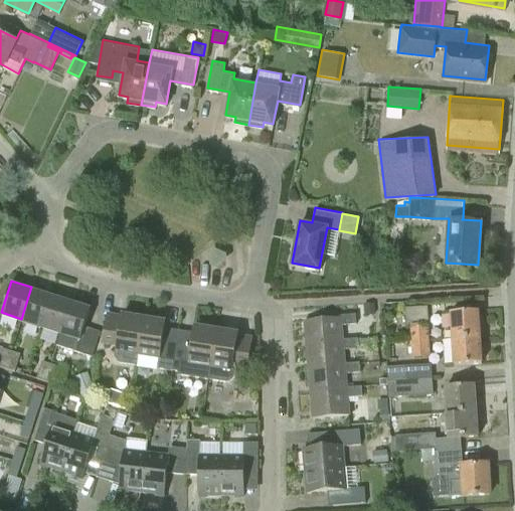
[(41,325),(51,293),(31,287),(21,319),(41,325)]
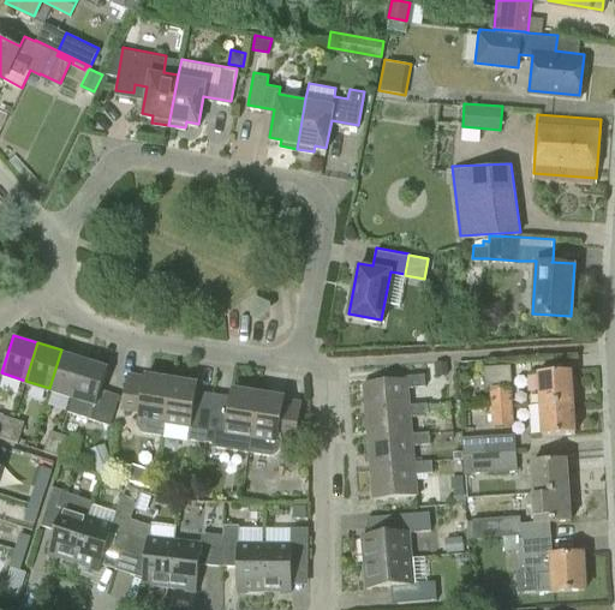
[(72,395),(84,358),(61,350),(49,388),(72,395)]
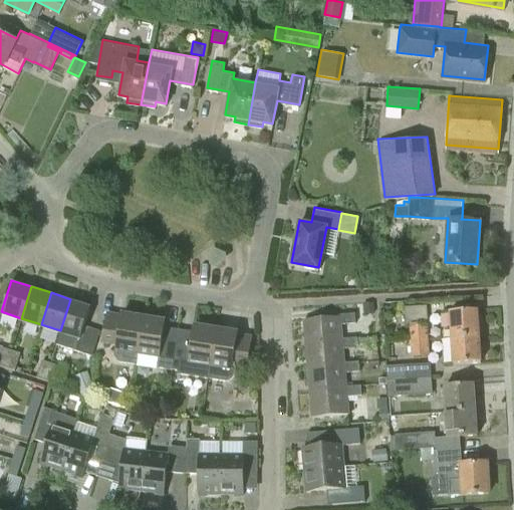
[(70,299),(60,330),(64,331),(60,344),(91,354),(99,329),(84,324),(90,305),(70,299)]
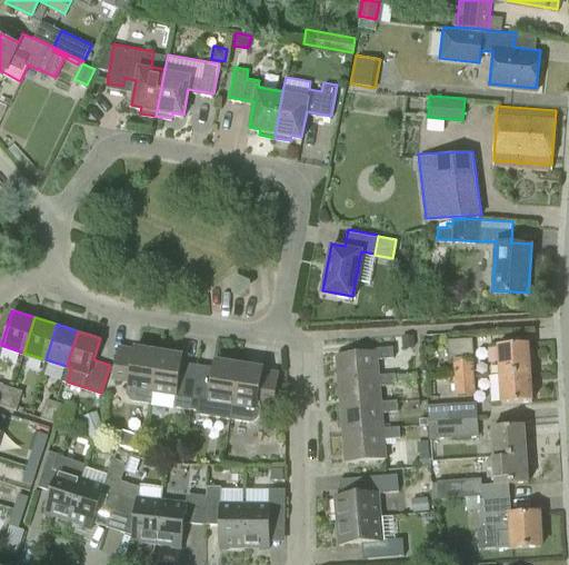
[(401,334),(402,346),(413,345),(413,333),(401,334)]
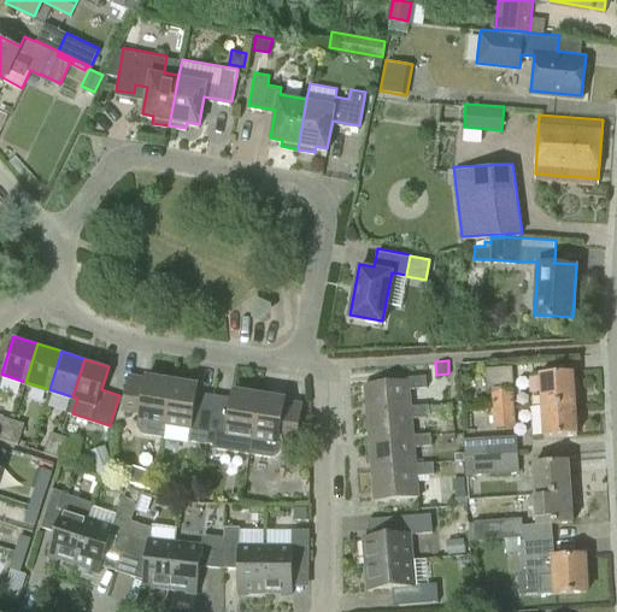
[(486,383),(513,382),(512,364),(485,366),(486,383)]
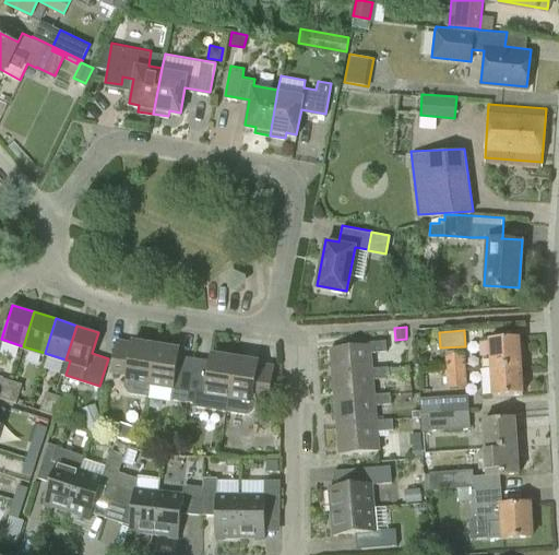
[(519,333),(489,334),(490,357),(480,357),(480,364),(521,362),(519,333)]
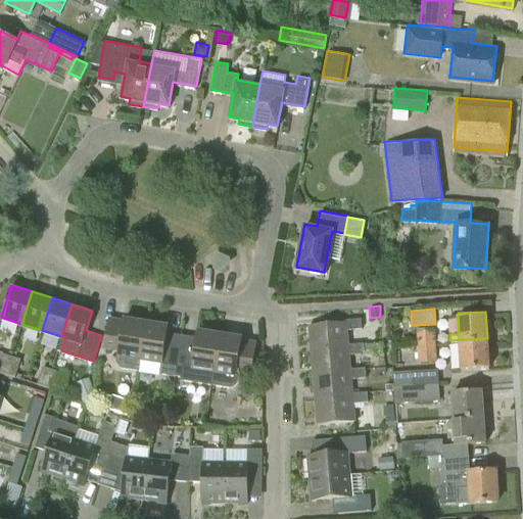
[(103,347),(117,349),(116,361),(120,367),(139,369),(140,357),(145,320),(123,317),(123,318),(108,316),(103,347)]
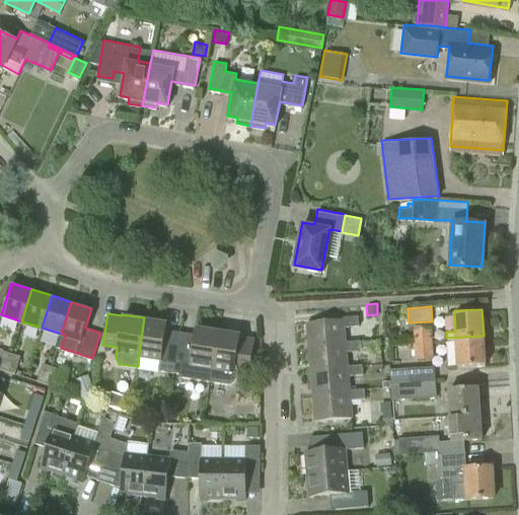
[(342,315),(343,317),(306,320),(308,345),(346,342),(346,341),(345,324),(359,323),(359,313),(342,315)]
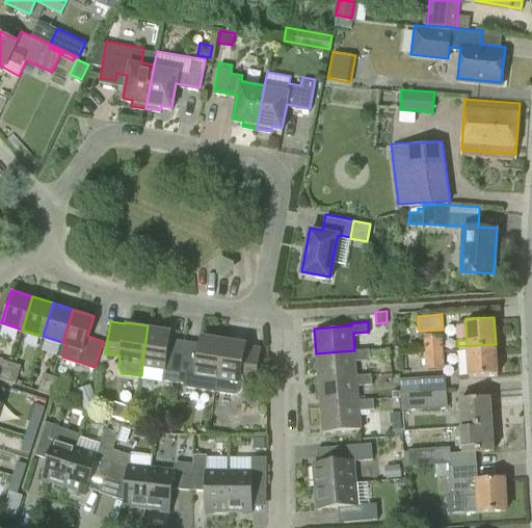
[(142,363),(164,367),(162,378),(179,380),(185,339),(170,337),(171,330),(148,325),(142,363)]
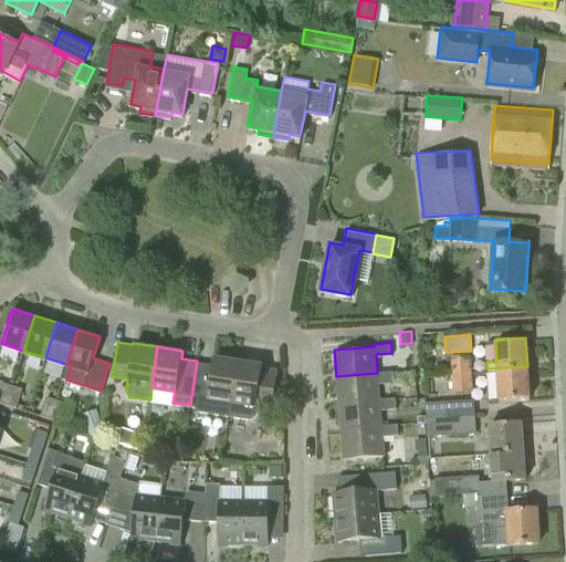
[(452,371),(470,370),(469,352),(451,353),(452,371)]
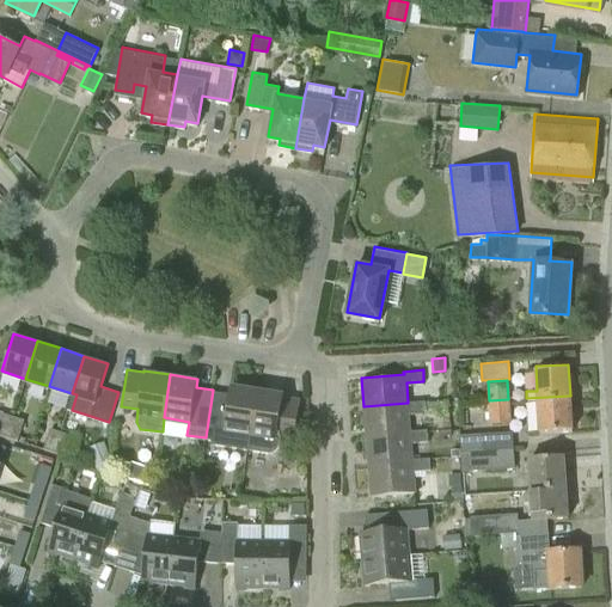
[(231,384),(230,393),(213,390),(206,437),(212,439),(210,443),(248,448),(257,388),(231,384)]
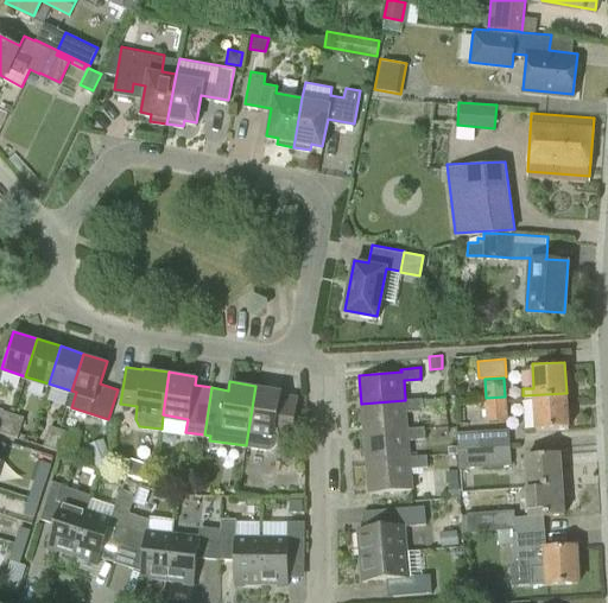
[(299,393),(282,389),(255,386),(246,445),(265,449),(270,449),(273,446),(276,443),(277,440),(279,427),(293,430),(299,393)]
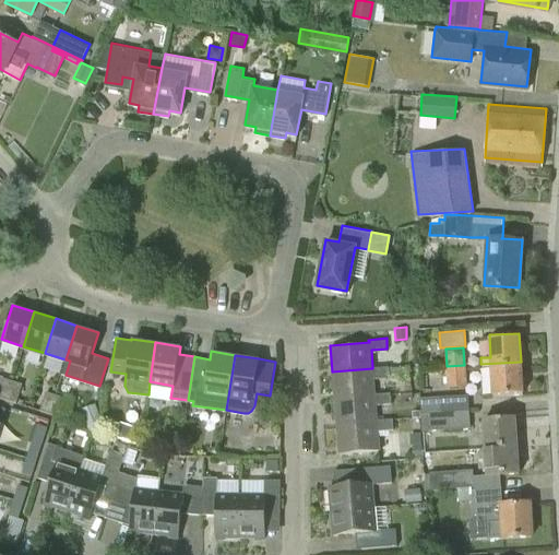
[(521,362),(480,364),(482,367),(491,366),(492,392),(522,390),(521,362)]
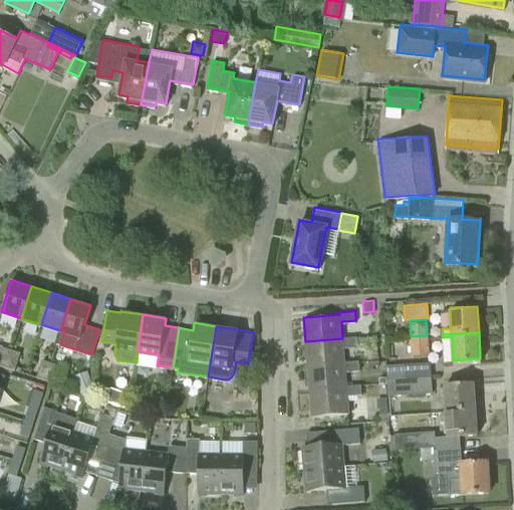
[(344,362),(344,361),(343,346),(357,344),(367,344),(366,335),(356,335),(342,337),(342,338),(305,341),(307,365),(344,362)]
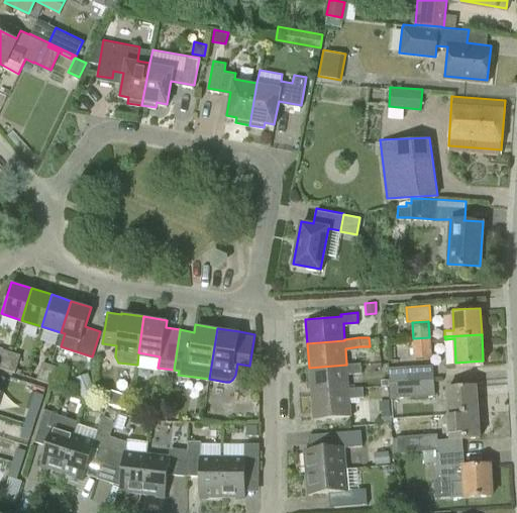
[(429,337),(413,338),(414,355),(431,354),(429,337)]
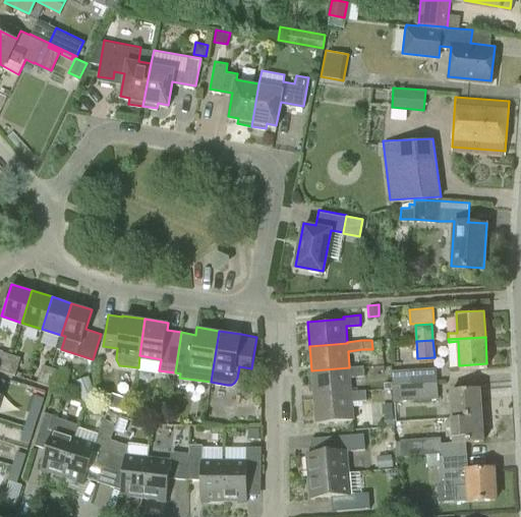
[(0,367),(6,369),(12,352),(3,350),(0,358),(0,367)]
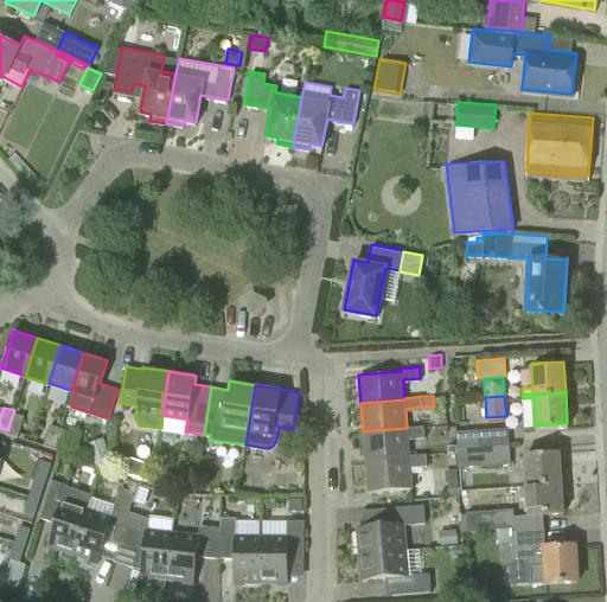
[(14,410),(7,430),(18,434),(24,414),(14,410)]
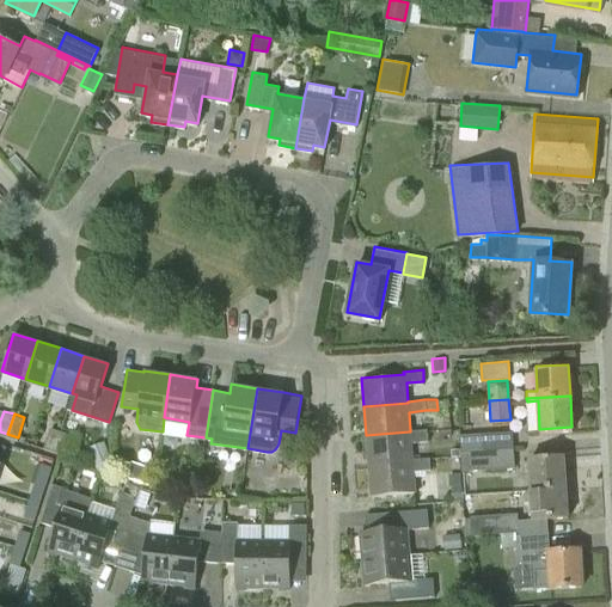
[(54,449),(61,429),(50,425),(43,446),(54,449)]
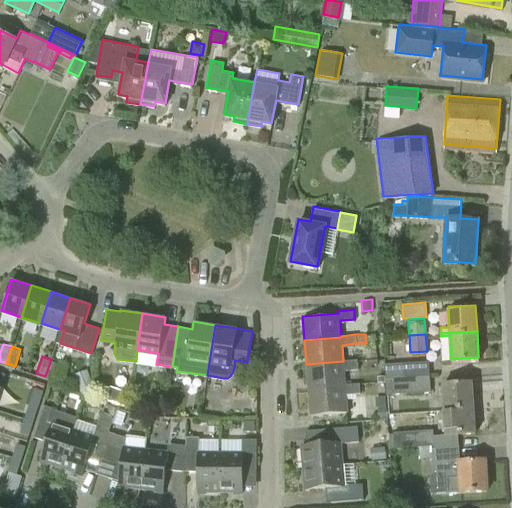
[(51,359),(45,376),(52,378),(54,378),(59,361),(51,359)]
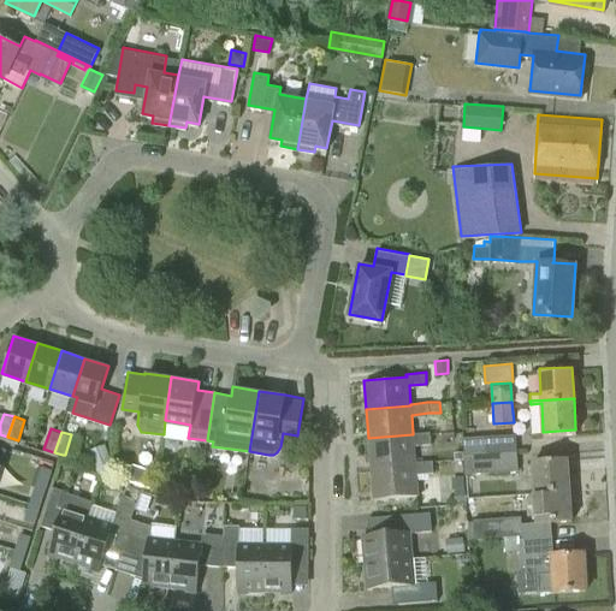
[(415,461),(414,444),(431,443),(430,432),(413,433),(413,434),(368,438),(371,467),(415,463),(415,461)]
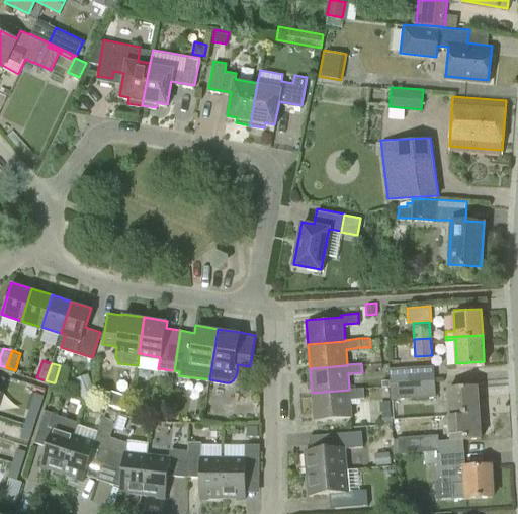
[(433,364),(389,367),(390,377),(434,374),(433,364)]
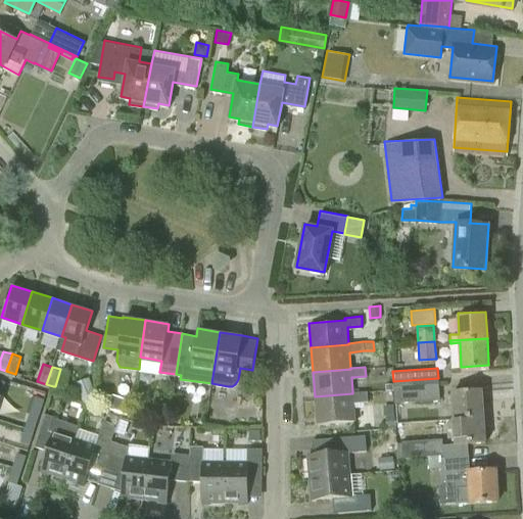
[(401,402),(439,398),(438,378),(393,381),(395,416),(400,416),(399,407),(401,407),(401,402)]
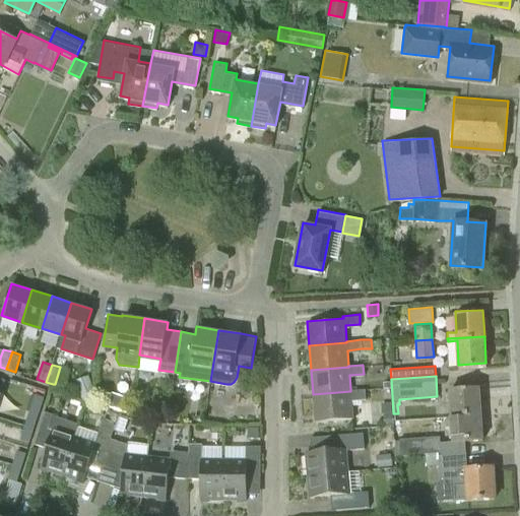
[(94,395),(88,378),(77,382),(84,399),(94,395)]
